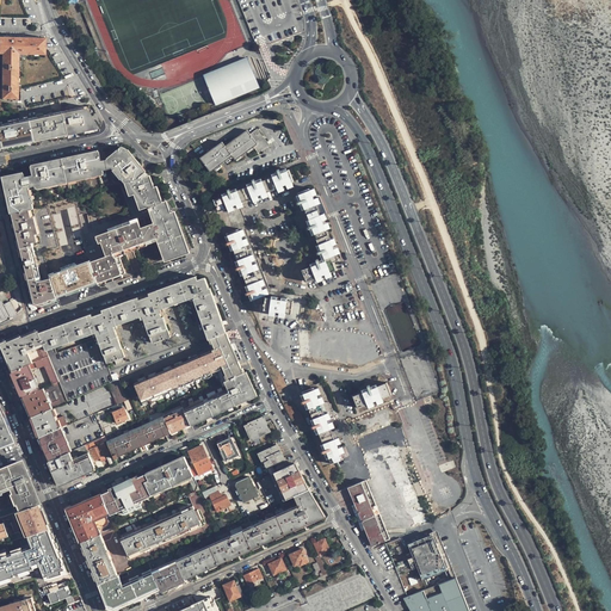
[(47,37),(38,37),(38,39),(4,38),(4,37),(0,36),(0,49),(6,50),(6,90),(4,90),(4,97),(17,97),(17,92),(19,92),(19,80),(17,80),(17,72),(19,72),(20,59),(18,59),(18,50),(26,50),(26,53),(35,53),(35,51),(39,51),(39,53),(45,53),(47,37)]
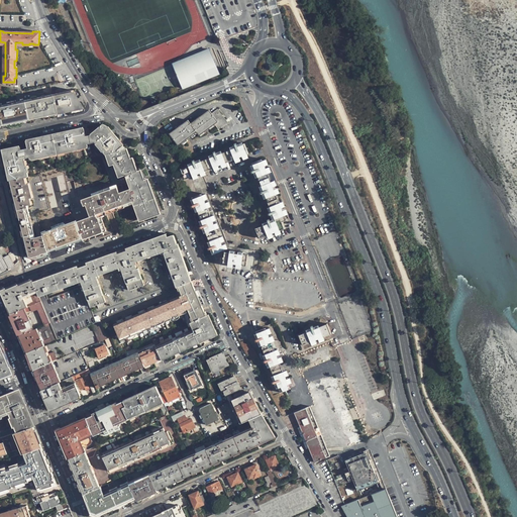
[(184,88),(220,73),(210,47),(173,63),(184,88)]
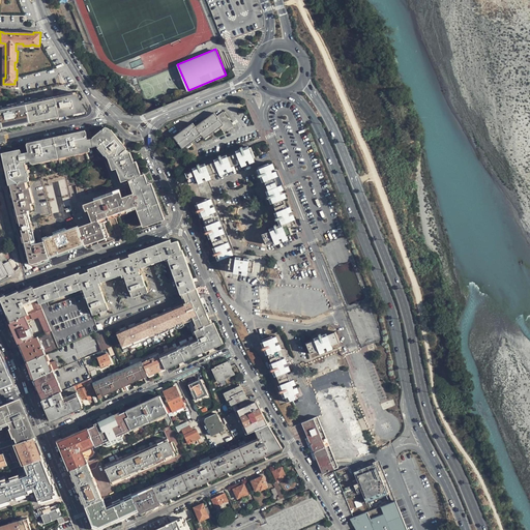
[(35,96),(38,96),(37,90),(23,93),(24,97),(26,106),(28,112),(36,110),(35,102),(36,101),(35,96)]
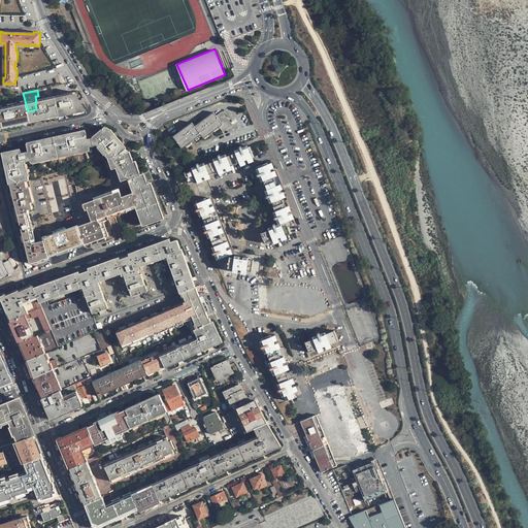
[(60,111),(61,113),(80,109),(78,98),(77,98),(76,95),(75,96),(74,92),(54,96),(57,112),(60,111)]
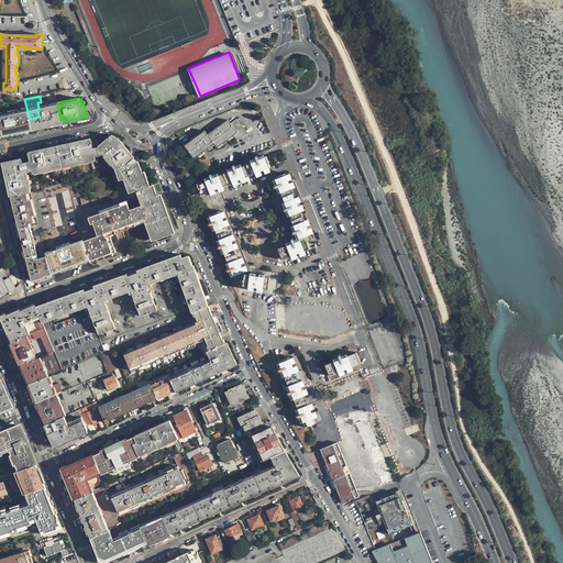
[(23,103),(25,103),(24,99),(9,102),(10,107),(13,106),(15,119),(26,117),(23,103)]
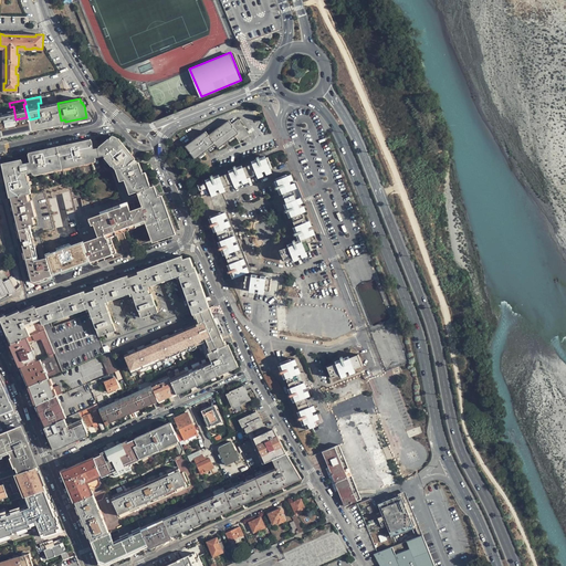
[(0,116),(9,115),(11,114),(10,107),(9,103),(0,104),(0,116)]
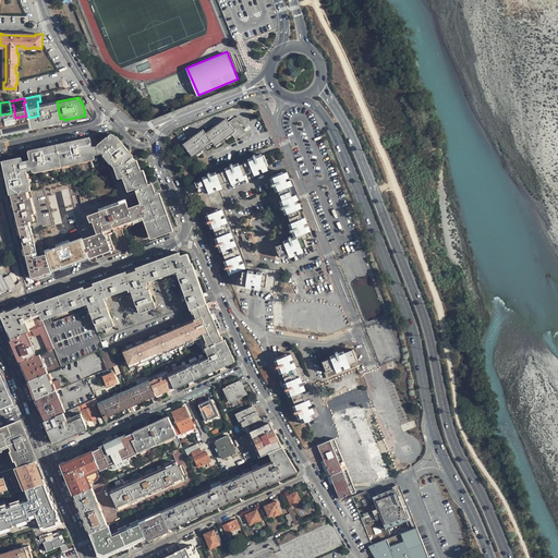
[(233,133),(234,135),(242,130),(239,125),(240,124),(235,118),(229,122),(227,118),(206,133),(204,129),(183,144),(192,156),(213,142),(216,145),(233,133)]
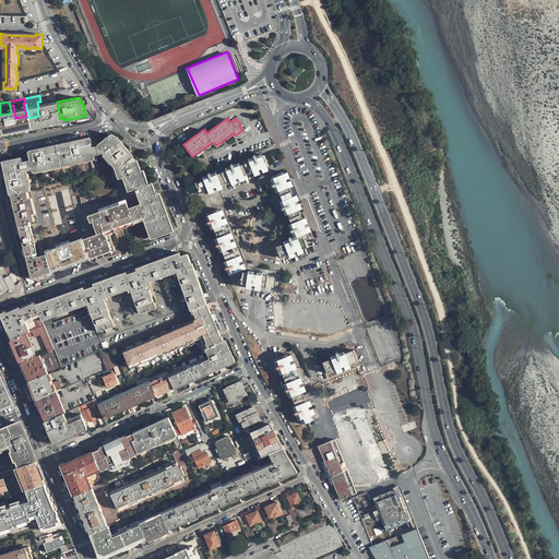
[(241,125),(240,125),(239,126),(242,130),(235,135),(237,139),(247,132),(241,125)]
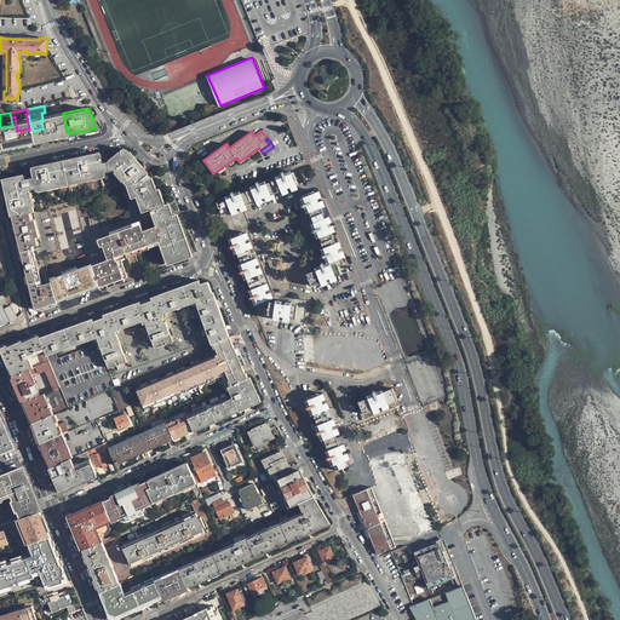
[(5,182),(12,216),(30,212),(34,211),(29,189),(36,188),(38,190),(105,176),(104,172),(115,170),(127,184),(130,184),(150,178),(130,153),(127,154),(124,149),(109,160),(110,162),(108,162),(107,154),(102,155),(101,153),(33,167),(34,178),(26,179),(24,177),(19,178),(19,177),(10,179),(10,181),(5,182)]
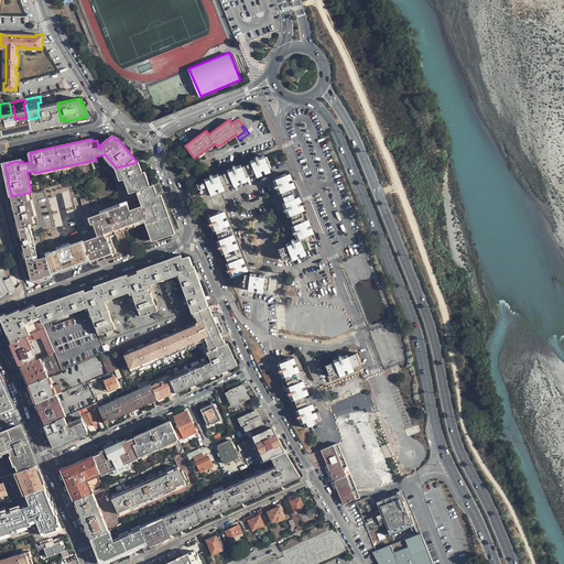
[(221,213),(226,210),(229,209),(220,187),(271,166),(267,156),(197,184),(202,195),(207,193),(216,213),(209,216),(236,281),(240,280),(245,280),(245,285),(270,289),(271,277),(245,273),(243,272),(245,272),(221,213)]
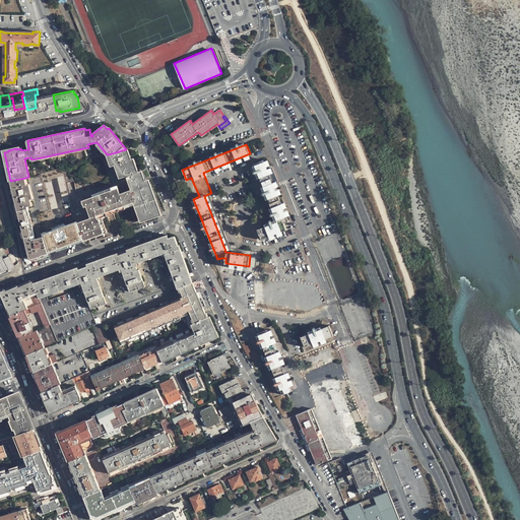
[(129,185),(135,202),(142,219),(159,213),(148,183),(146,181),(144,181),(141,172),(137,173),(132,158),(130,159),(126,149),(109,154),(113,166),(115,166),(120,179),(126,177),(129,185)]
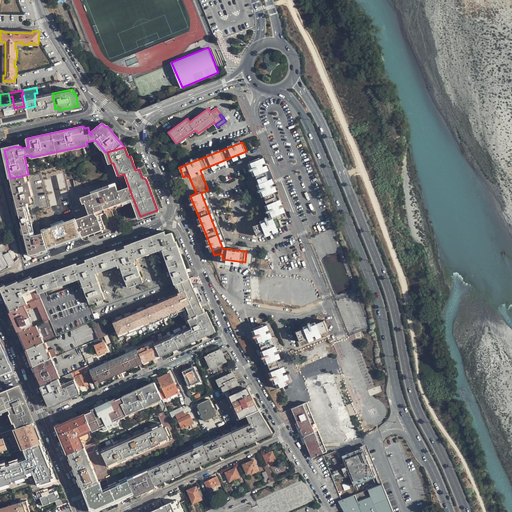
[(279,219),(284,217),(260,157),(250,161),(273,218),(253,226),(257,235),(282,225),(279,219)]
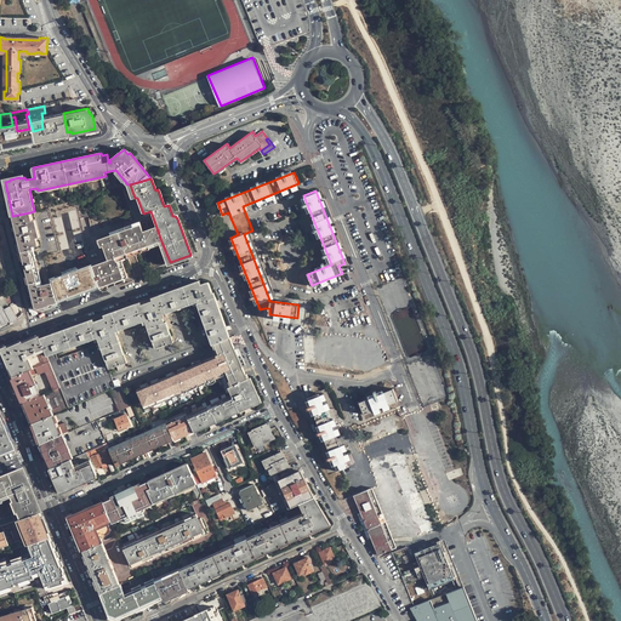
[(33,221),(30,212),(12,216),(35,305),(41,308),(45,307),(45,306),(50,306),(50,305),(58,302),(53,286),(52,281),(43,284),(33,246),(38,245),(36,238),(39,237),(35,220),(33,221)]
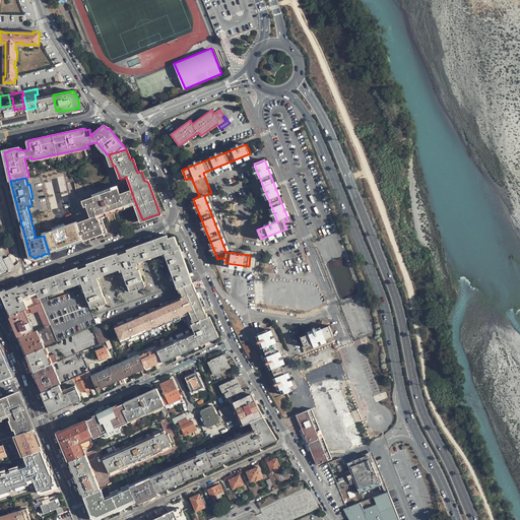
[(91,217),(78,222),(84,241),(105,234),(99,215),(135,202),(129,185),(123,188),(122,186),(118,188),(93,197),(85,199),(91,217)]
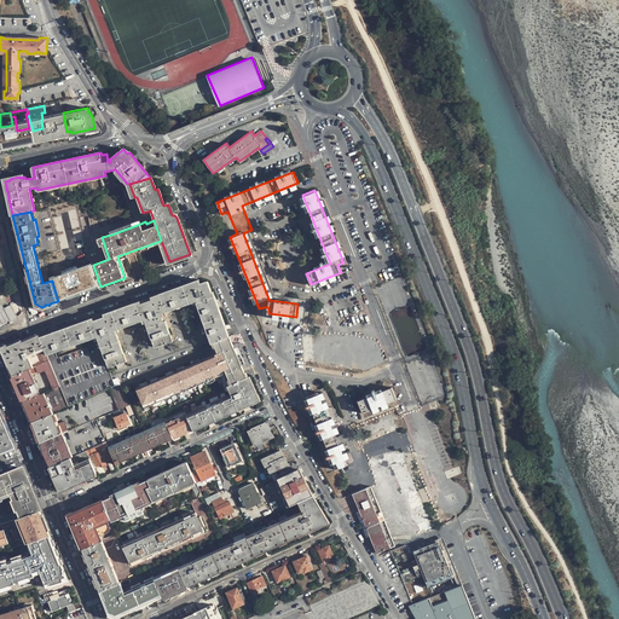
[(160,244),(167,262),(169,261),(161,241),(117,256),(125,278),(128,276),(122,259),(149,249),(149,248),(160,244)]
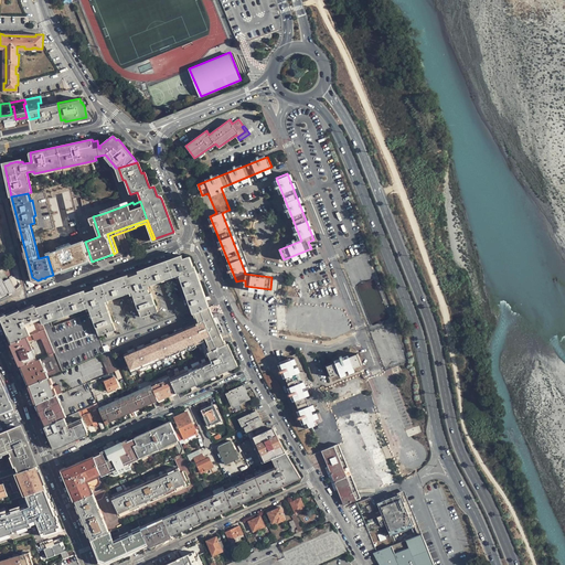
[(70,245),(55,249),(59,263),(74,258),(70,245)]
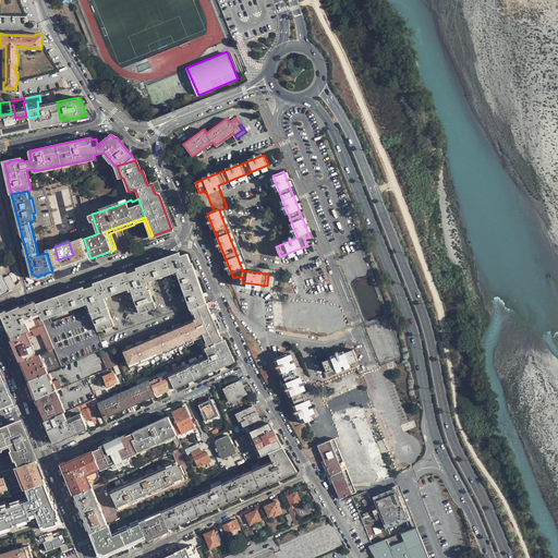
[(178,273),(189,302),(205,295),(193,263),(191,263),(187,254),(186,253),(181,255),(180,252),(36,304),(43,319),(88,303),(98,330),(114,325),(105,298),(131,288),(140,312),(156,306),(149,289),(147,289),(146,284),(148,284),(147,282),(179,270),(179,273),(178,273)]
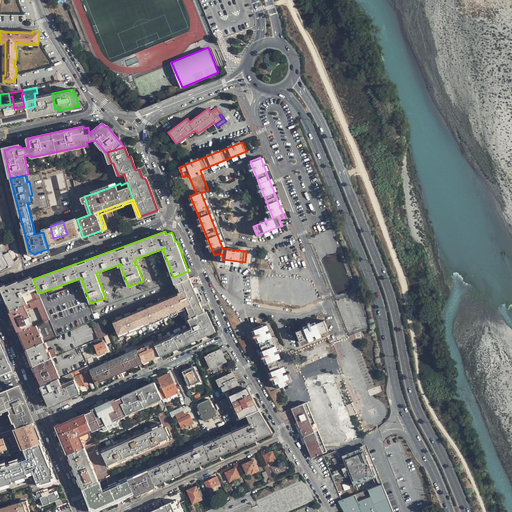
[(0,268),(9,264),(10,266),(14,264),(8,252),(3,255),(0,248),(0,268)]
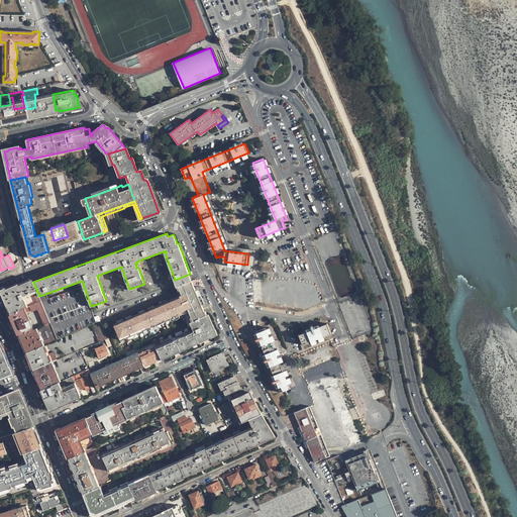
[(190,274),(175,280),(177,287),(192,281),(190,274)]
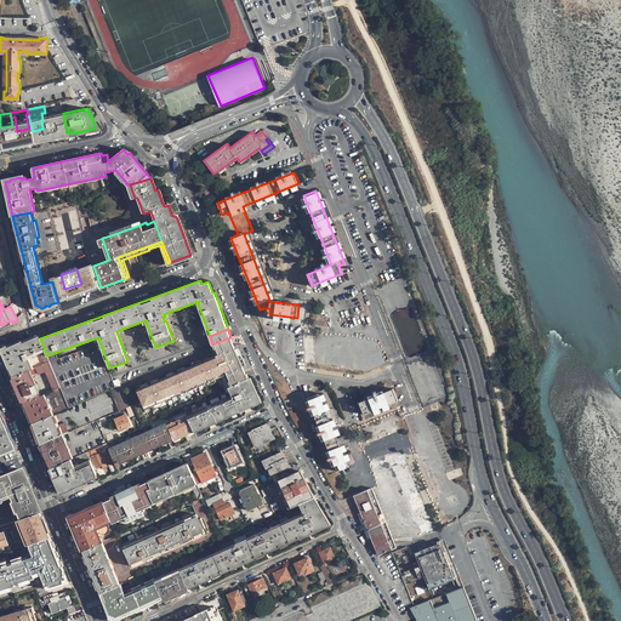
[(23,342),(22,341),(18,342),(7,347),(7,346),(6,346),(1,348),(13,377),(50,362),(47,355),(40,339),(39,336),(38,336),(23,342)]
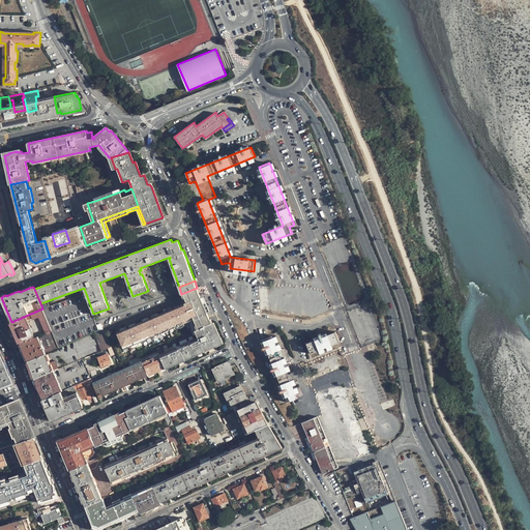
[(199,291),(198,287),(197,288),(181,294),(184,300),(200,293),(199,291)]
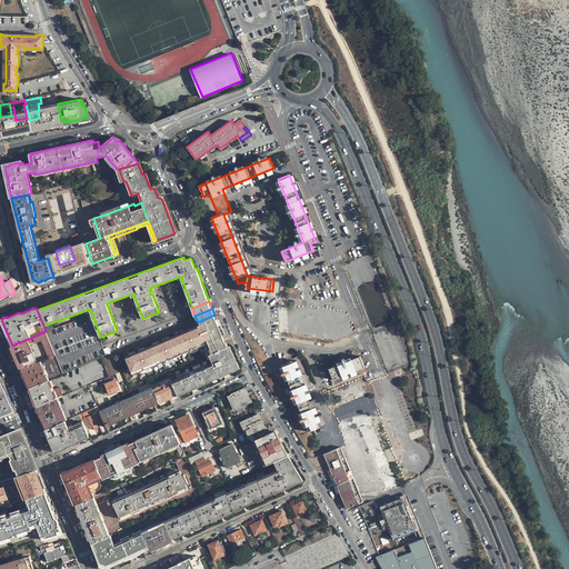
[(208,347),(225,340),(223,336),(216,319),(215,315),(198,322),(199,325),(133,355),(136,358),(130,361),(135,372),(139,370),(140,372),(145,371),(146,370),(150,368),(151,368),(156,366),(155,363),(162,360),(163,362),(168,360),(169,359),(173,357),(175,357),(179,356),(178,353),(186,349),(187,351),(191,350),(192,349),(197,347),(199,347),(202,345),(201,342),(206,340),(207,343),(208,347)]
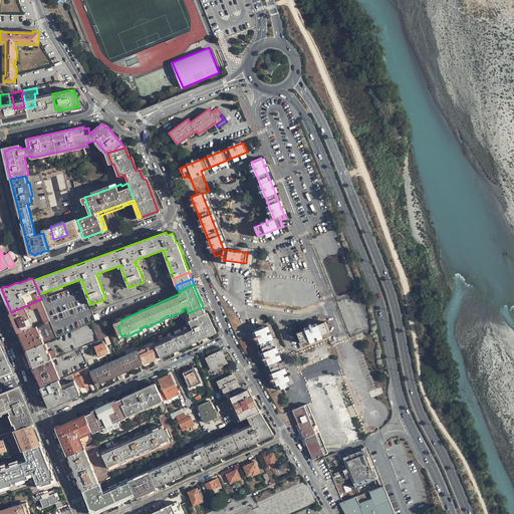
[(197,288),(195,288),(202,303),(203,302),(204,300),(199,289),(197,288)]
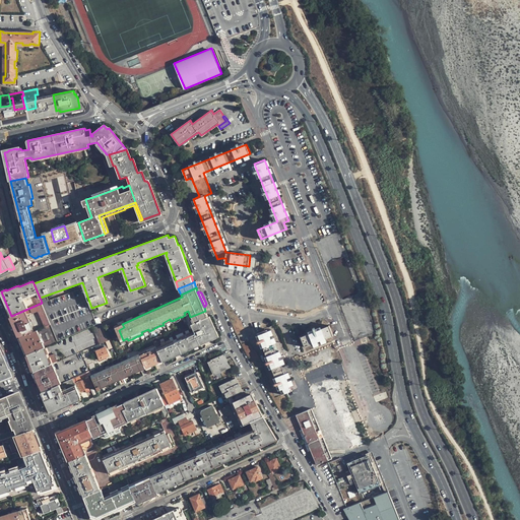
[(39,310),(46,326),(51,324),(42,303),(11,316),(20,337),(22,336),(34,332),(31,328),(33,327),(26,313),(29,312),(30,313),(39,310)]
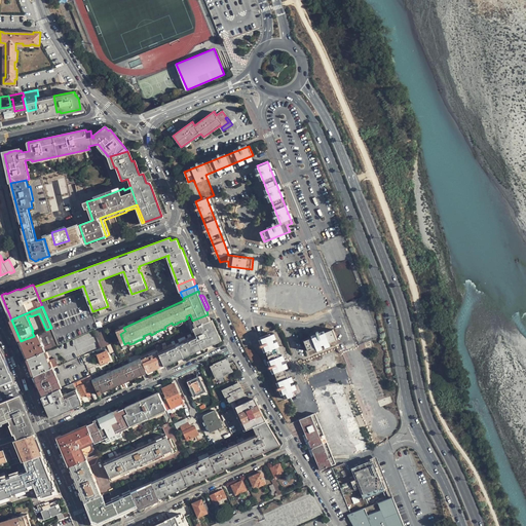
[(192,321),(195,327),(211,321),(212,320),(210,315),(209,316),(208,314),(192,321)]
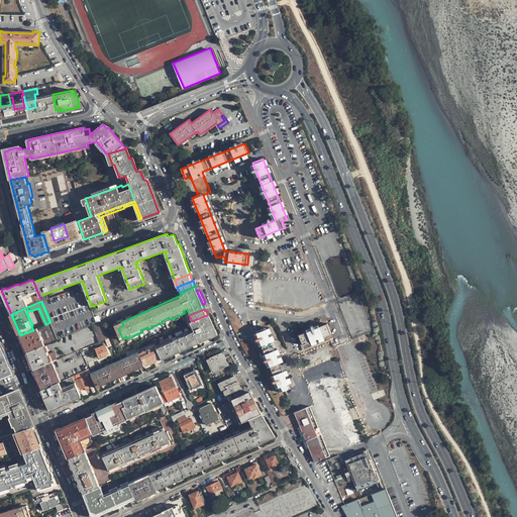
[(210,321),(207,315),(192,321),(191,322),(195,331),(158,348),(162,358),(166,356),(166,355),(174,351),(175,352),(187,347),(186,345),(194,342),(196,343),(199,341),(199,340),(202,338),(203,339),(215,333),(214,330),(215,329),(211,321),(210,321)]
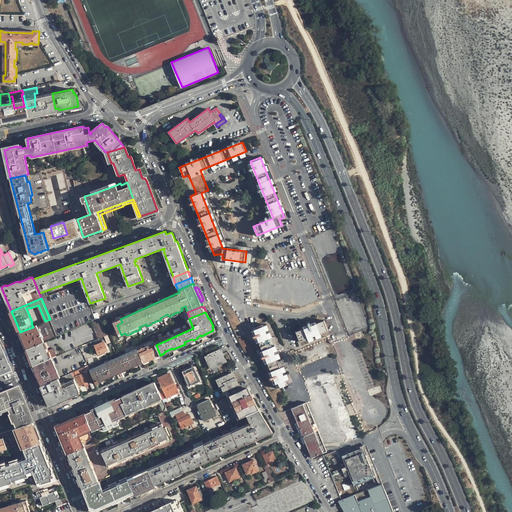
[(92,320),(99,338),(107,335),(99,317),(92,320)]
